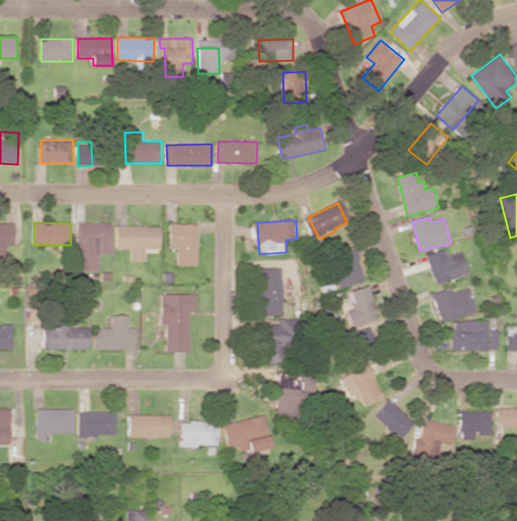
[(112,222),(79,223),(79,254),(84,254),(84,272),(101,271),(101,254),(113,254),(112,222)]
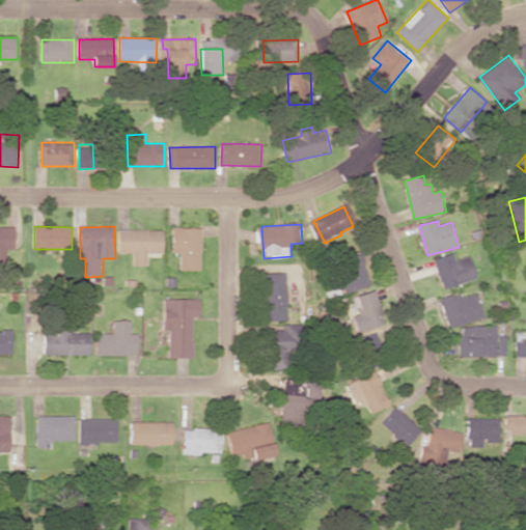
[(14,227),(0,227),(0,263),(14,265),(14,227)]
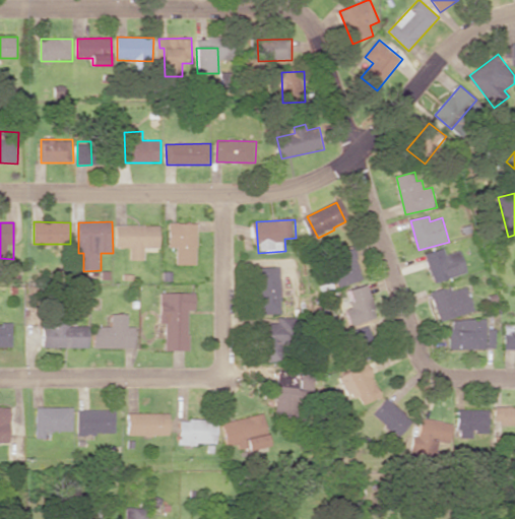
[(200,223),(171,223),(170,248),(179,248),(178,265),(200,265),(200,223)]
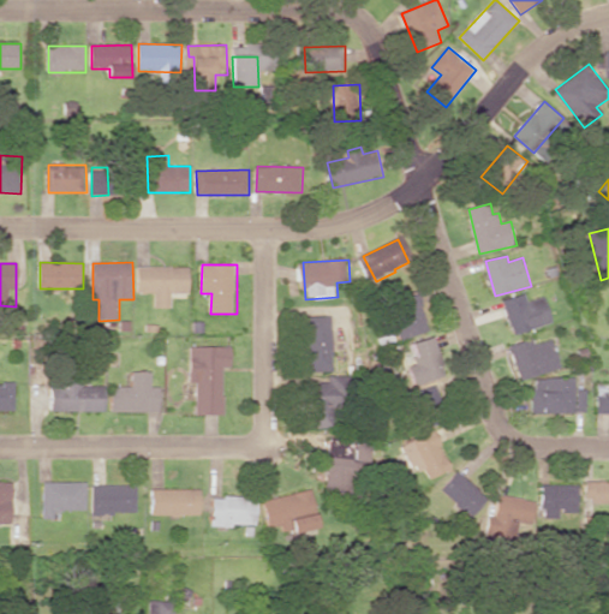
[(191,294),(191,267),(138,267),(138,293),(156,294),(156,308),(173,308),(173,293),(191,294)]
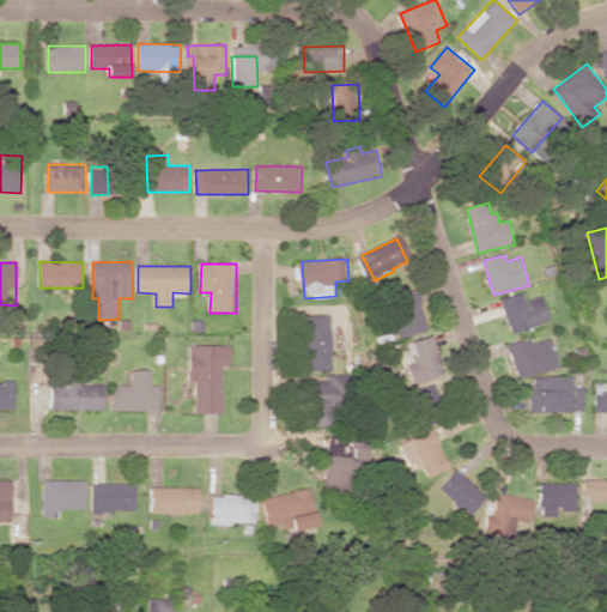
[(402,338),(430,332),(420,291),(392,298),(402,338)]
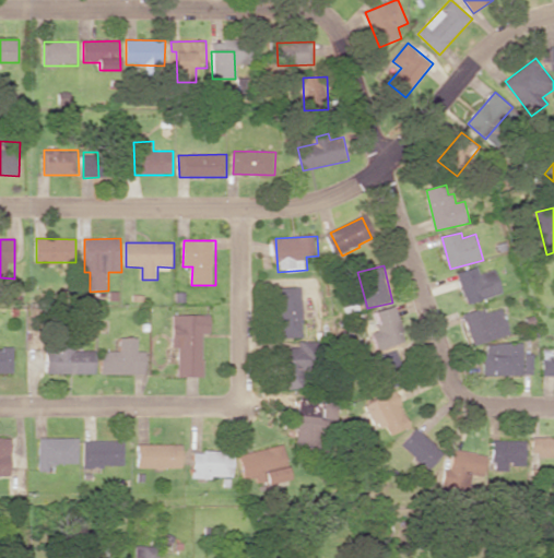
[(458,274),(469,305),(504,293),(495,270),(481,275),(478,266),(458,274)]
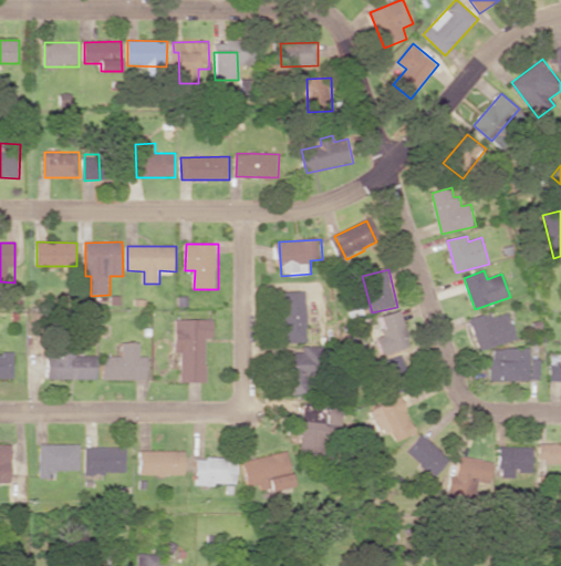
[(284,343),(310,342),(308,291),(282,292),(284,343)]
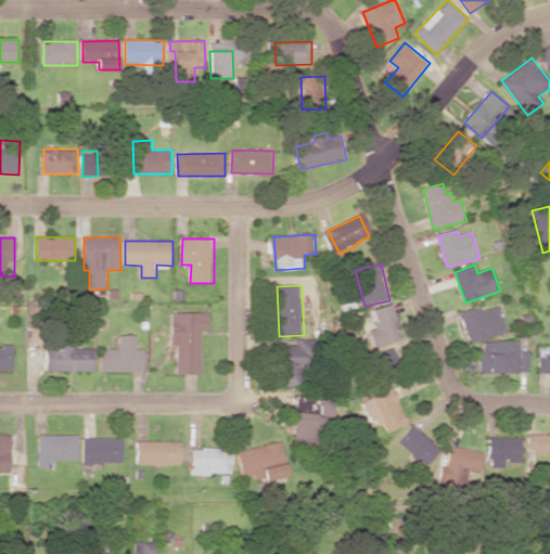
[(373,310),(379,329),(372,331),(378,348),(404,340),(393,304),(373,310)]
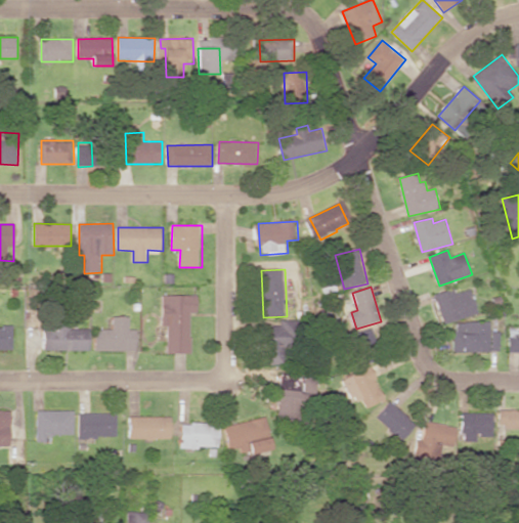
[(444,323),(478,313),(471,289),(457,294),(455,288),(435,294),(444,323)]
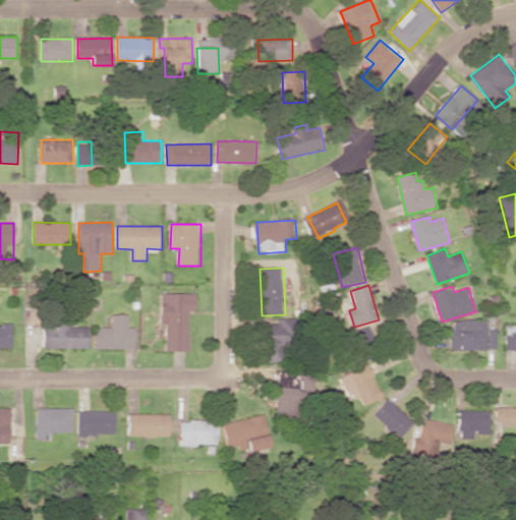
[(198,294),(163,294),(163,324),(168,325),(168,351),(192,351),(192,311),(198,311),(198,294)]
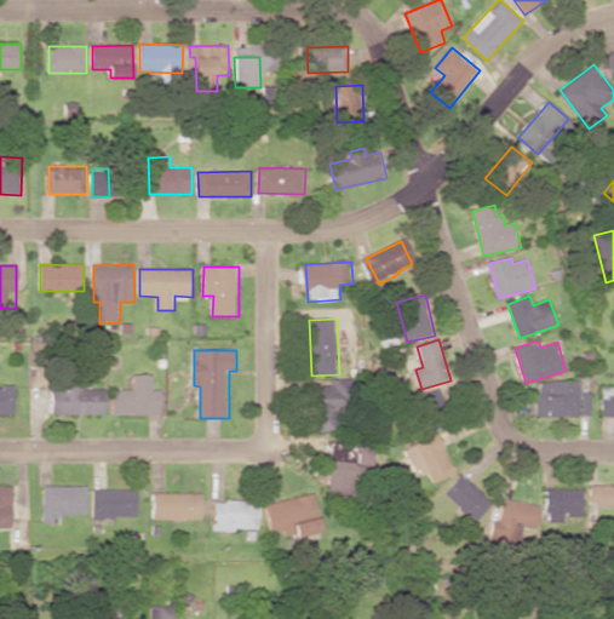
[(114,390),(113,416),(162,416),(164,390),(154,390),(154,376),(135,376),(135,390),(114,390)]
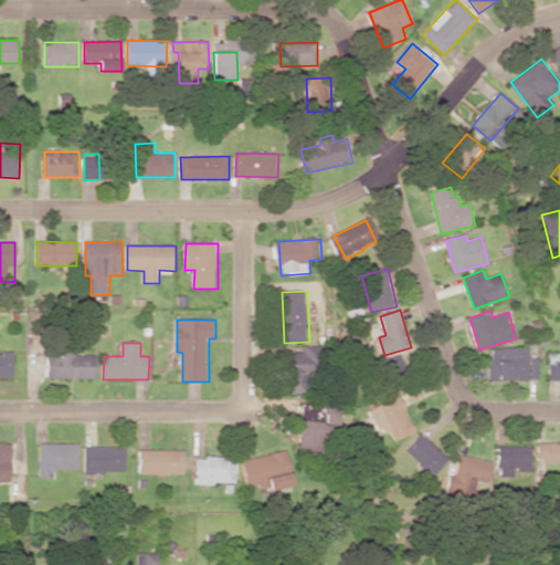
[(97,379),(98,356),(77,356),(77,347),(49,347),(49,378),(97,379)]
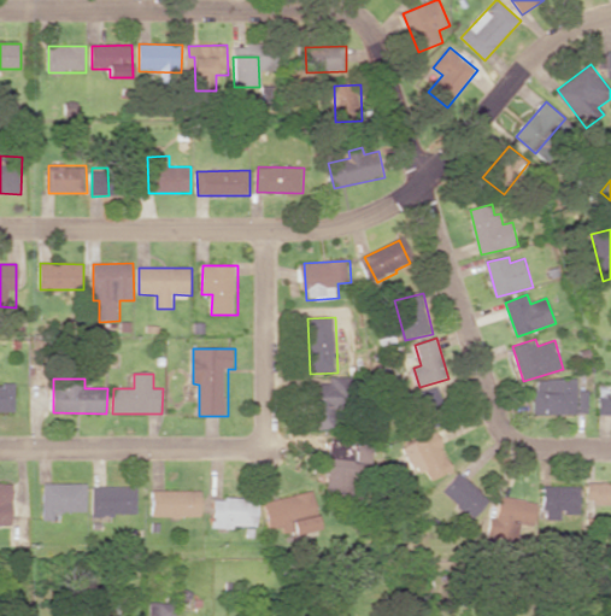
[(535,415),(588,415),(588,391),(577,391),(577,379),(535,380),(535,415)]
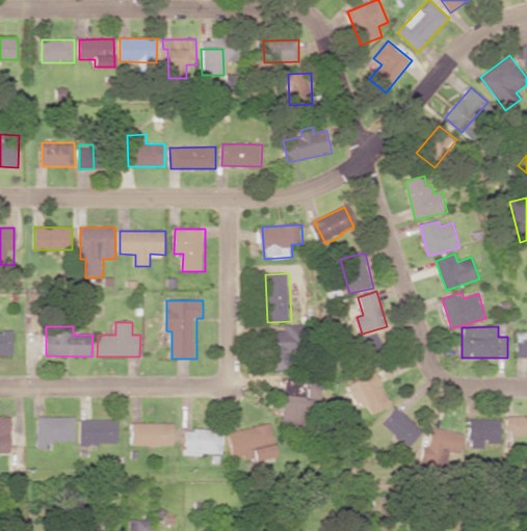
[(292,330),(269,332),(270,371),(293,370),(292,330)]
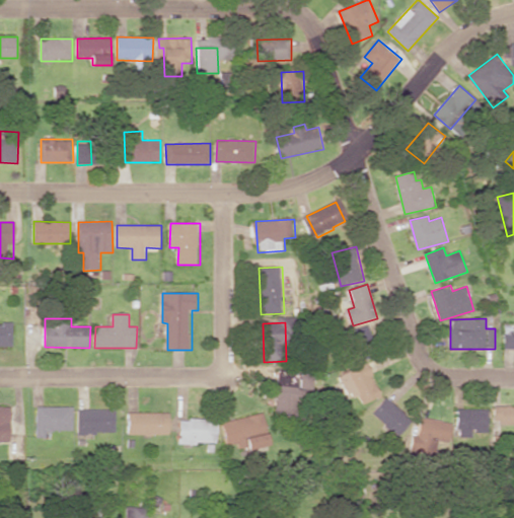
[(0,346),(14,347),(14,324),(0,323),(0,346)]
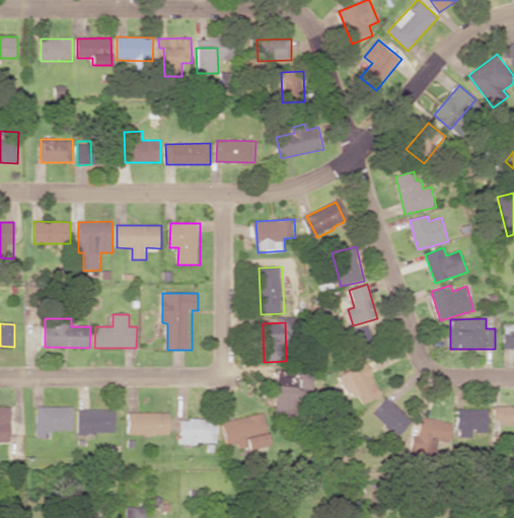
[(504,350),(513,349),(513,334),(504,334),(504,350)]
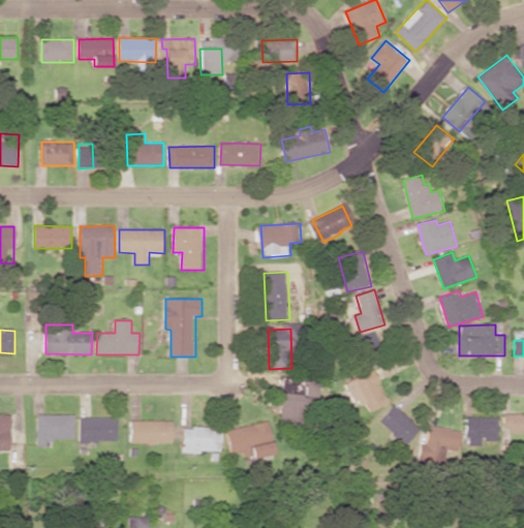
[(371,412),(391,403),(375,370),(347,383),(358,405),(366,401),(371,412)]
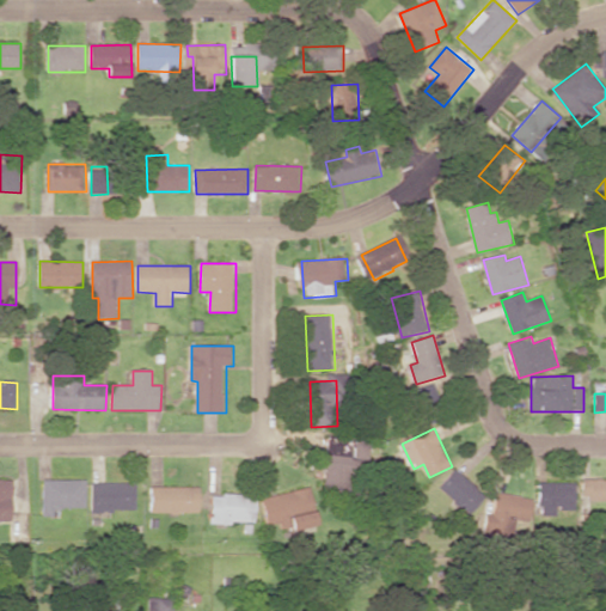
[(355,439),(330,435),(325,487),(349,489),(355,439)]
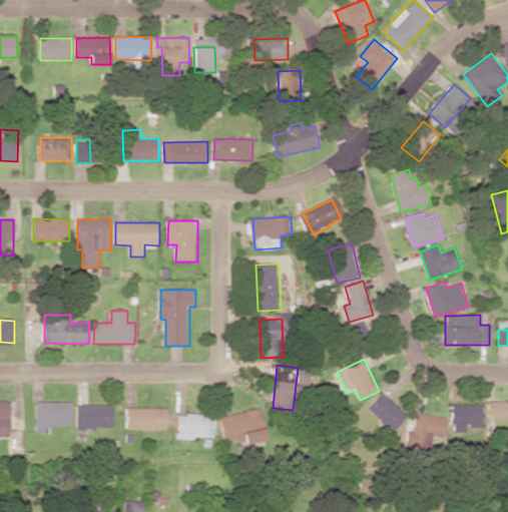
[(370,409),(396,432),(410,416),(384,393),(370,409)]
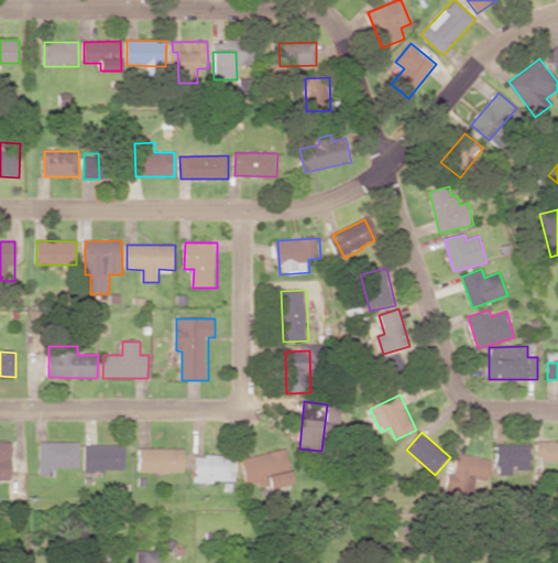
[(0,442),(0,479),(13,480),(14,443),(0,442)]
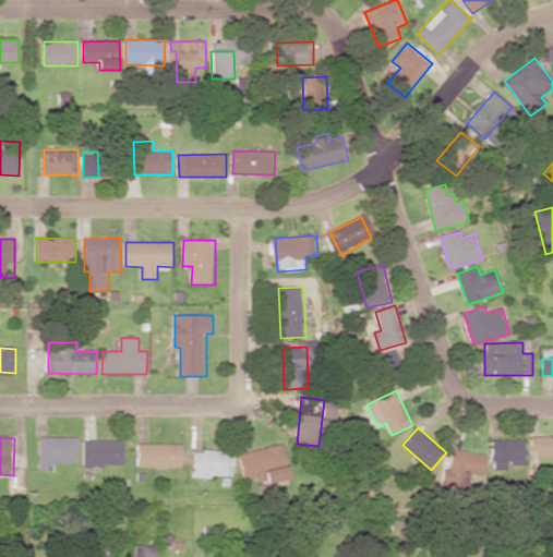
[(552,437),(532,437),(532,457),(552,457),(552,437)]
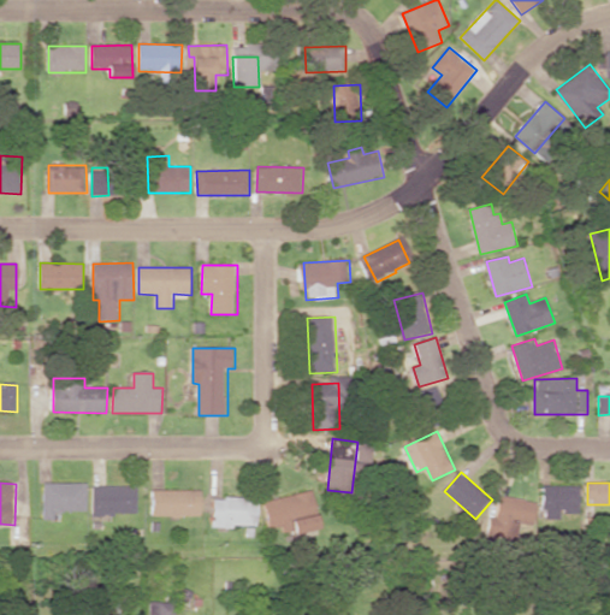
[(140,514),(141,486),(98,485),(96,513),(140,514)]
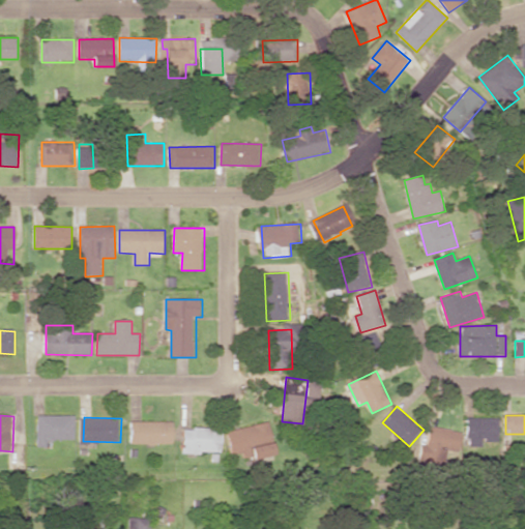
[(499,417),(468,418),(469,447),(484,446),(484,442),(500,441),(499,417)]
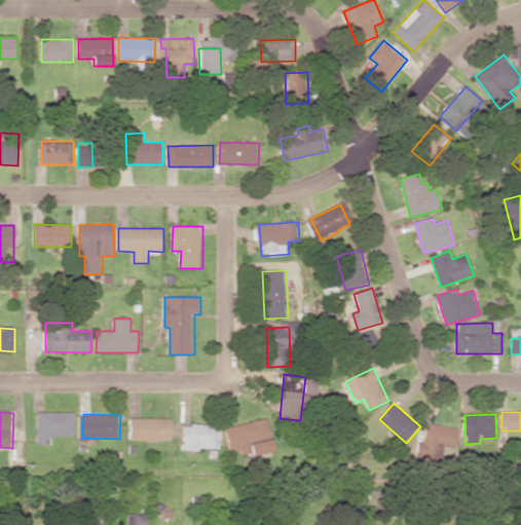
[(174,418),(132,418),(132,441),(174,441),(174,418)]
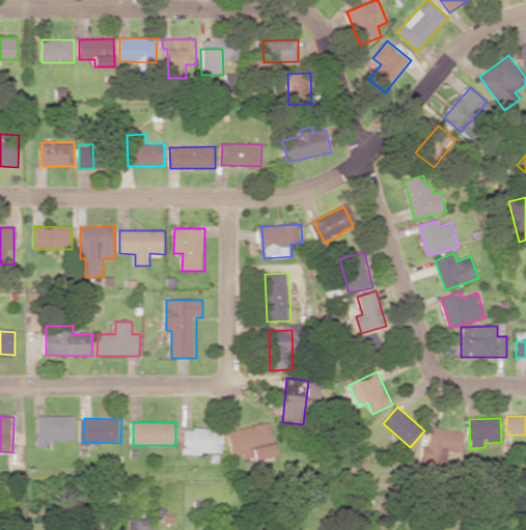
[(229,431),(234,455),(250,452),(252,462),(279,456),(272,423),(229,431)]
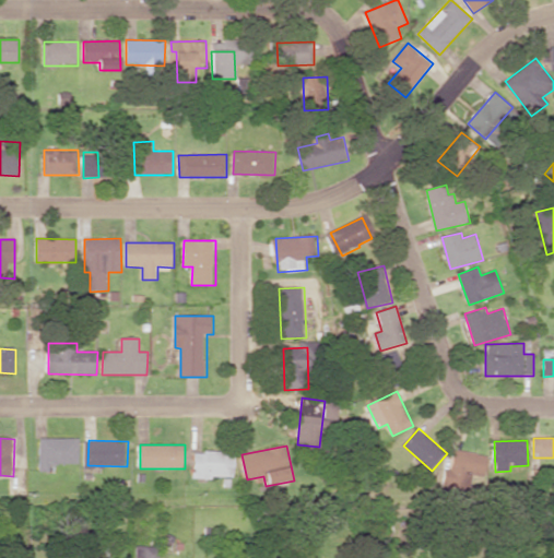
[(444,487),(472,491),(474,475),(486,476),(490,455),(456,450),(452,470),(447,469),(444,487)]
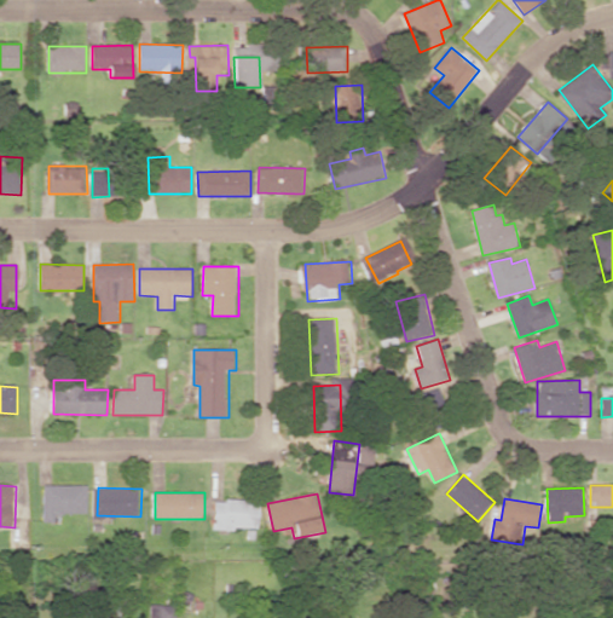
[(217,501),(217,529),(261,530),(262,502),(217,501)]
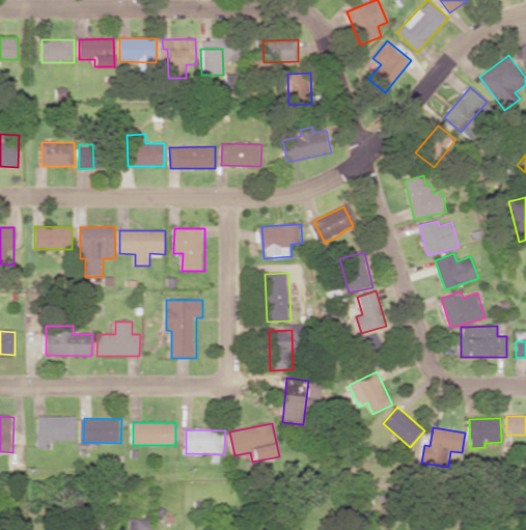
[(244,454),(247,470),(279,463),(278,457),(251,464),(249,453),(244,454)]
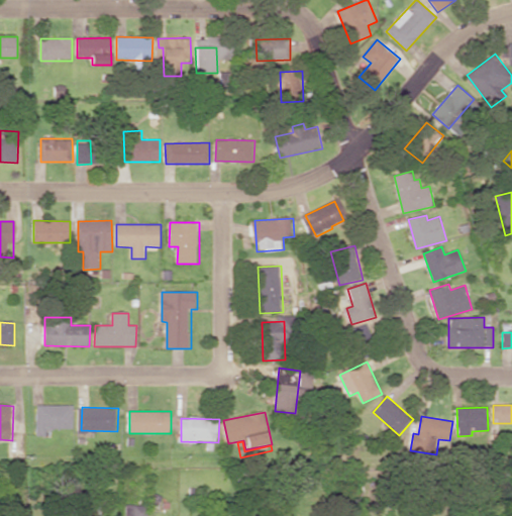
[(148,515),(149,505),(128,505),(127,515),(148,515)]
